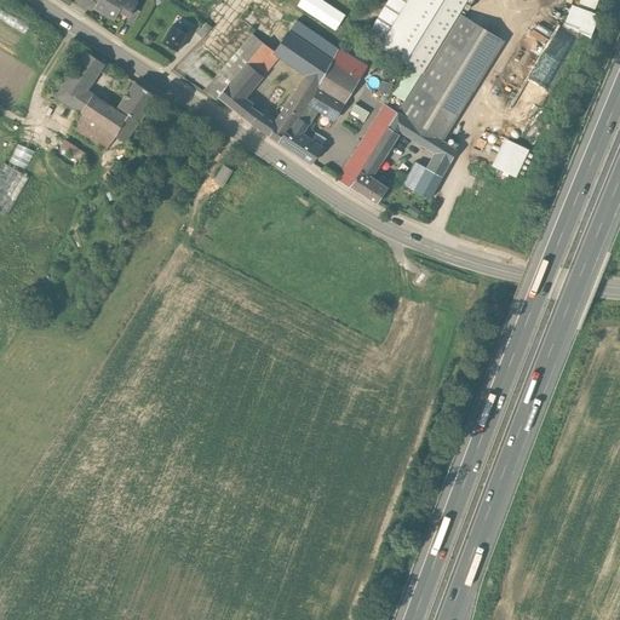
[(93,11),(103,17),(112,0),(95,0),(98,3),(93,11)]
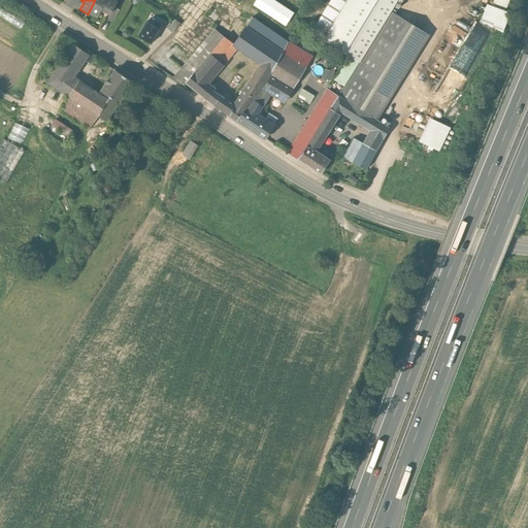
[(117,3),(111,0),(95,0),(88,14),(96,19),(101,11),(108,15),(113,7),(117,3)]
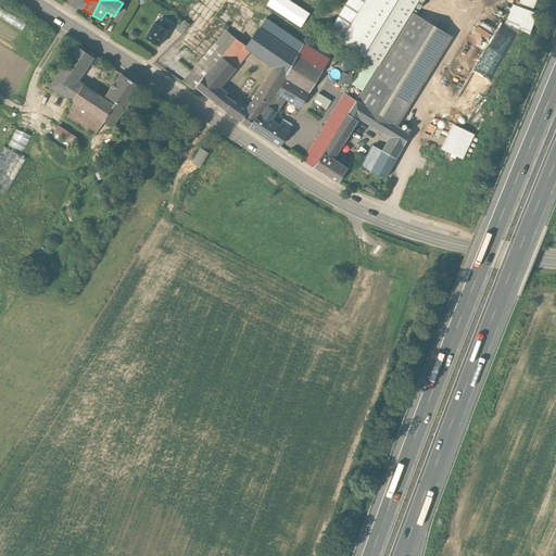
[(288,0),(276,0),(273,7),(312,29),(318,17),(288,0)]
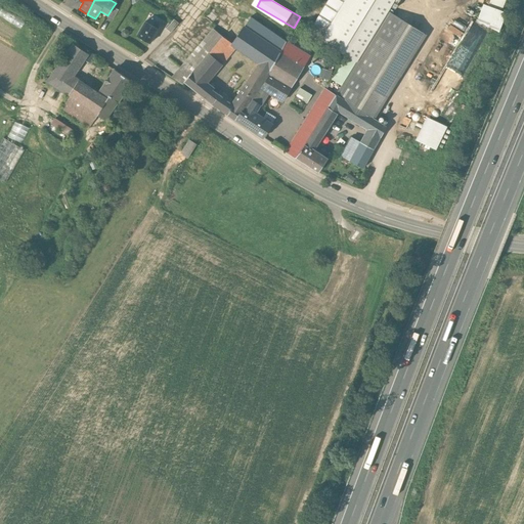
[(345,0),(322,39),(356,59),(391,0),(345,0)]
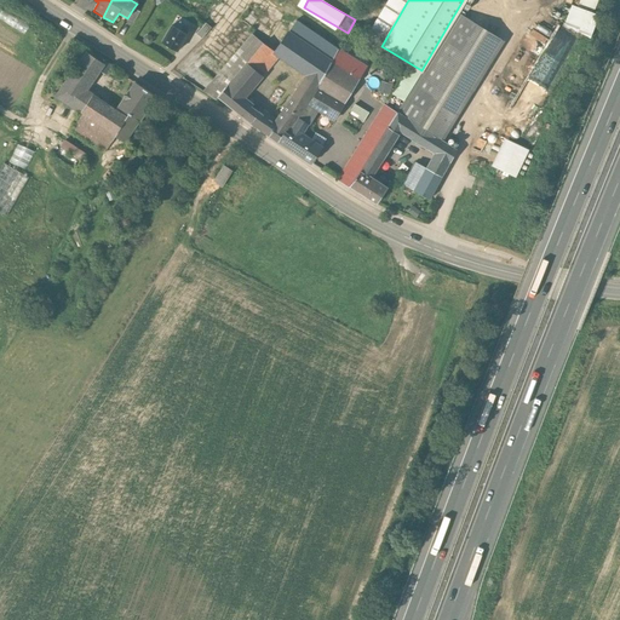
[(600,0),(581,0),(580,9),(595,13),(600,0)]
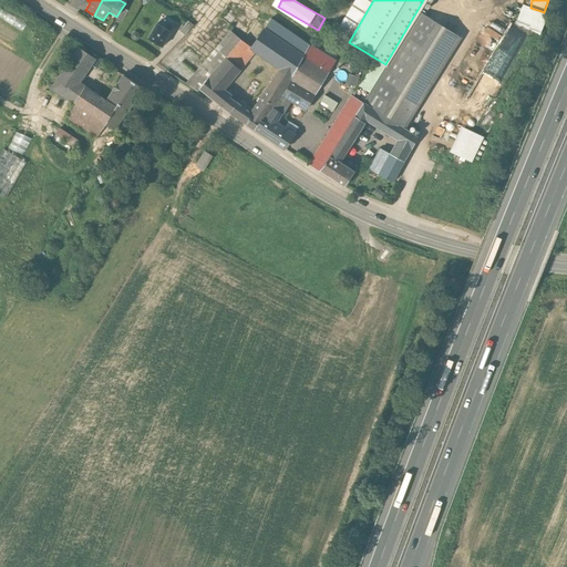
[(122,23),(129,12),(122,8),(116,17),(115,19),(122,23)]
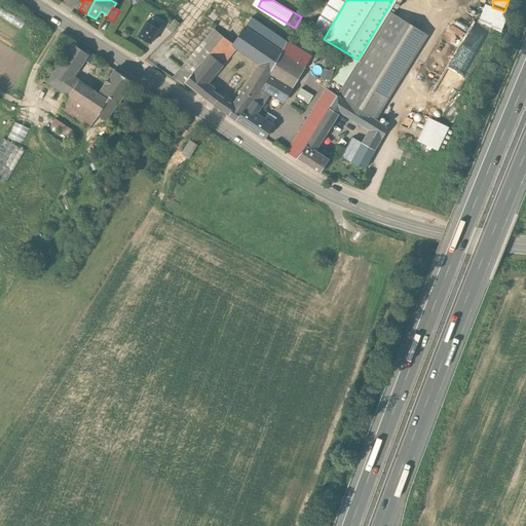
[(389,12),(337,98),(376,121),(389,99),(428,36),(409,25),(389,12)]
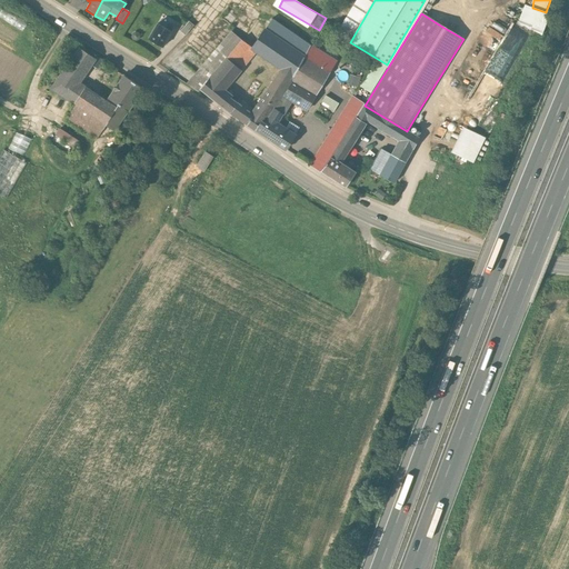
[(272,19),(267,27),(308,53),(312,46),(272,19)]
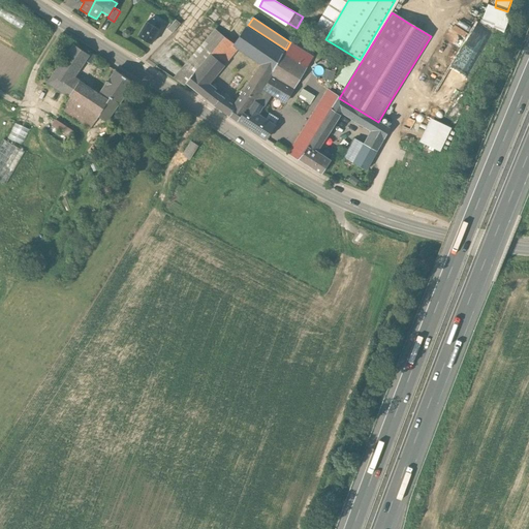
[(177,20),(168,28),(173,32),(181,23),(177,20)]
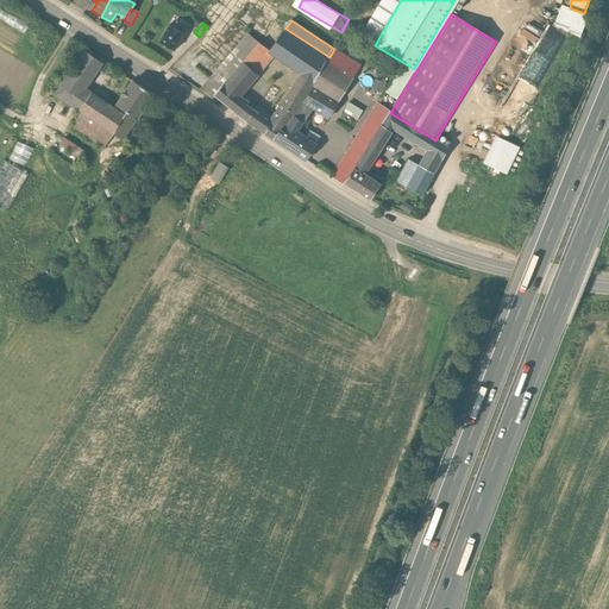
[(169,26),(159,42),(174,50),(183,35),(169,26)]
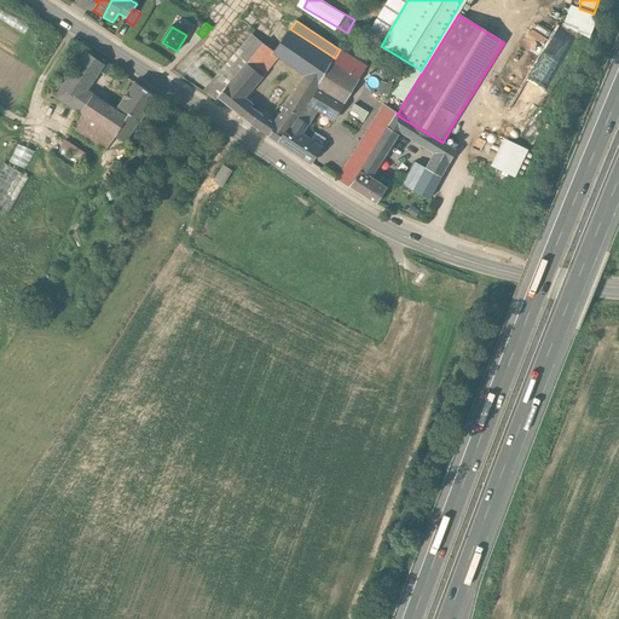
[(253,122),(281,140),(306,100),(313,91),(317,84),(333,62),(335,58),(290,29),(273,55),(278,58),(304,74),(272,122),(259,113),(253,122)]
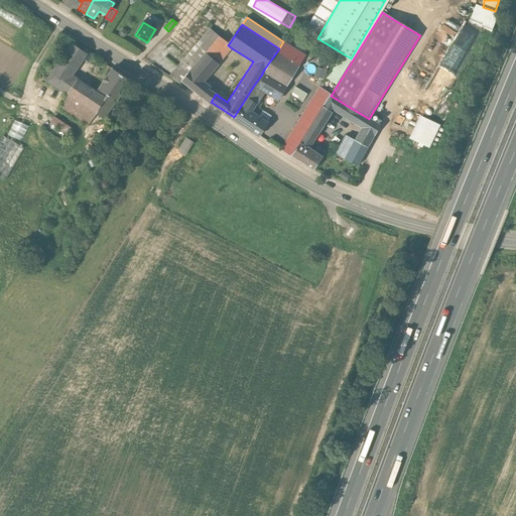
[(179,84),(182,82),(205,54),(219,37),(209,29),(169,76),(179,84)]
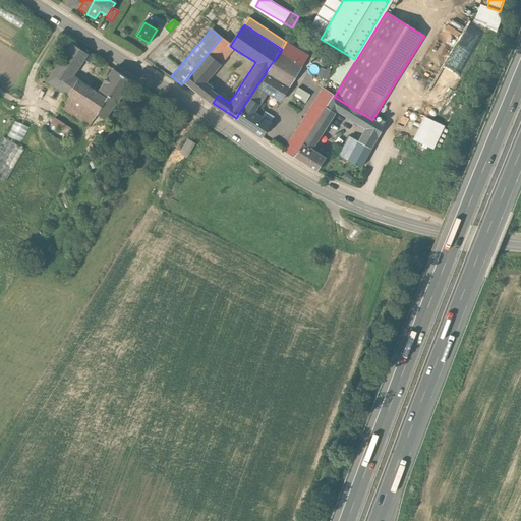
[(221,38),(207,55),(220,66),(234,49),(230,46),(221,38)]
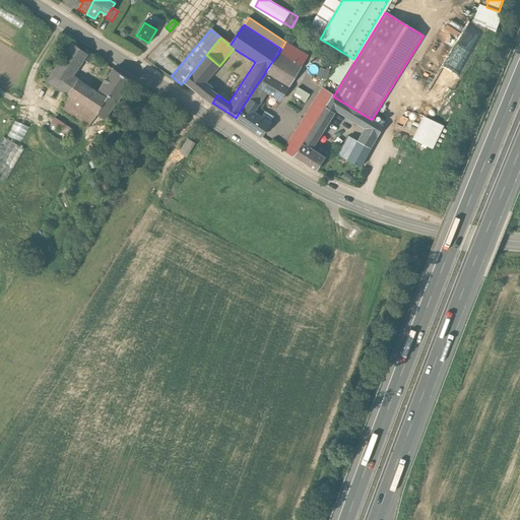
[(308,55),(285,42),(281,49),(279,52),(302,66),(308,55)]
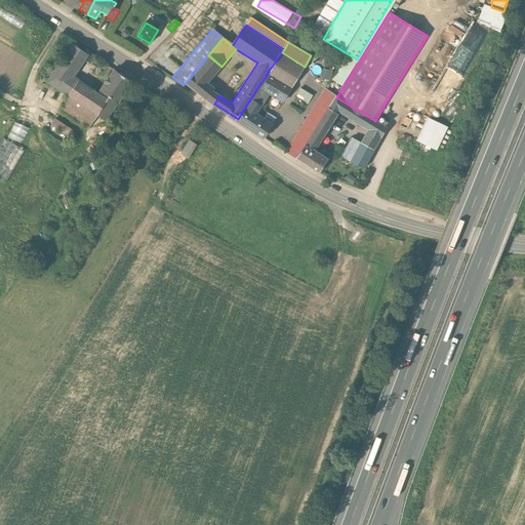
[(72,45),(47,82),(71,97),(62,111),(88,128),(96,115),(106,121),(131,84),(114,72),(97,94),(72,77),(87,55),(72,45)]
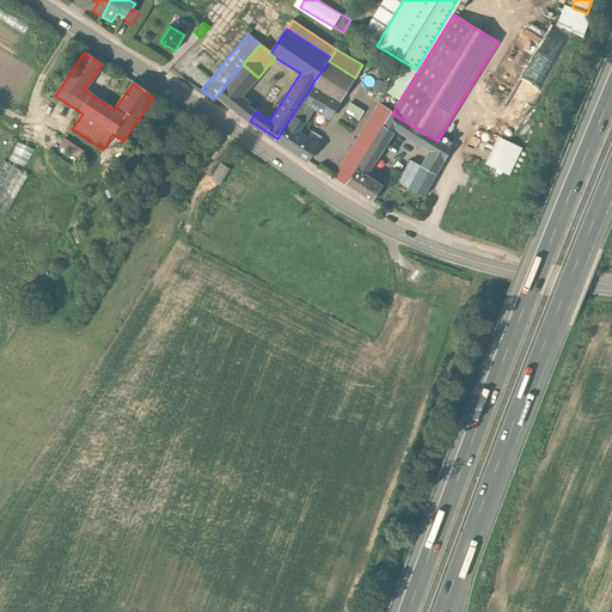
[(329,61),(313,83),(341,101),(355,78),(329,61)]
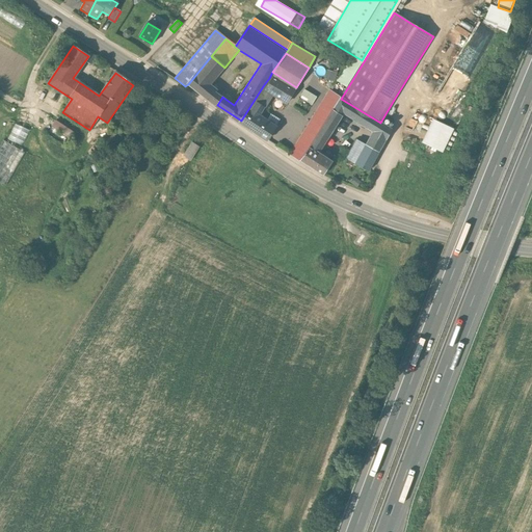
[(209,86),(224,68),(211,56),(188,84),(217,105),(222,97),(209,86)]
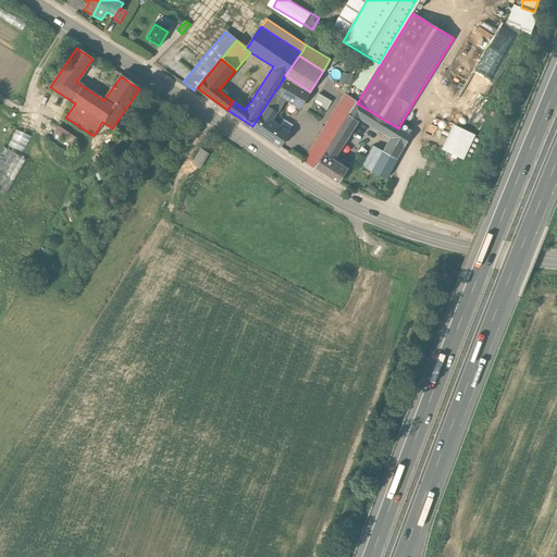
[(307,98),(310,91),(285,75),(282,82),(275,90),(287,98),(300,107),(307,98)]
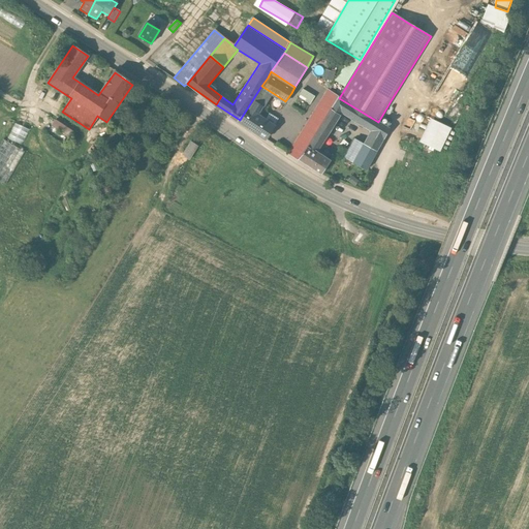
[(273,93),(261,86),(240,120),(266,136),(274,123),(259,114),(273,93)]
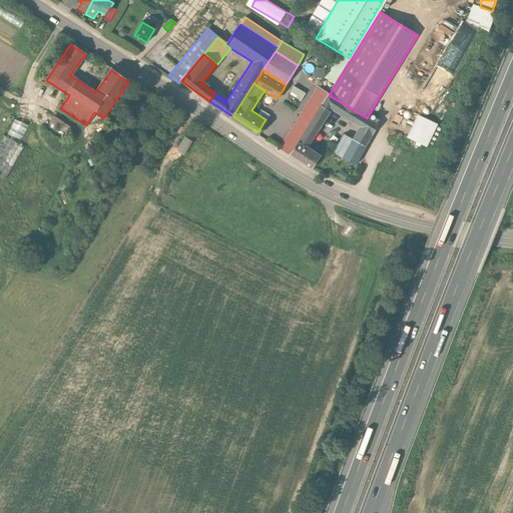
[(301,101),(306,92),(293,85),(290,91),(297,95),(295,98),(301,101)]
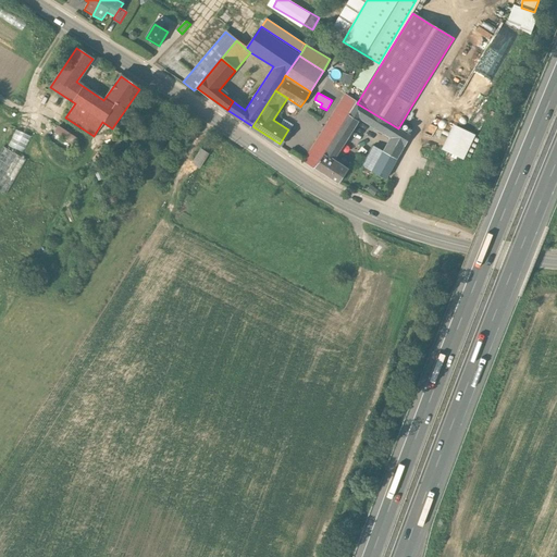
[(314,171),(324,156),(348,116),(357,103),(345,96),(302,163),(314,171)]
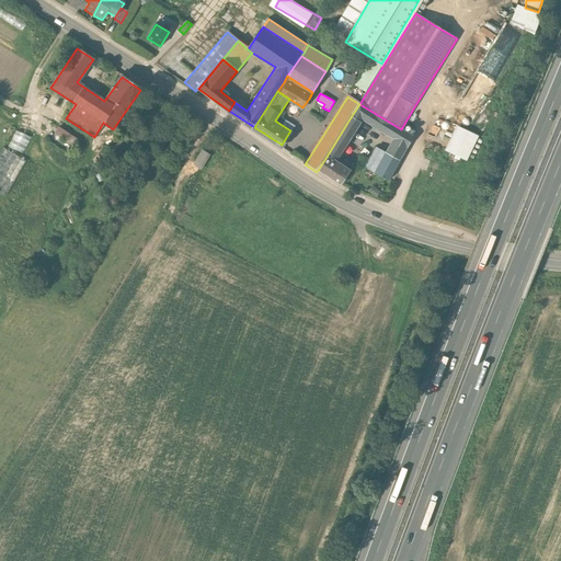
[(393,140),(386,155),(400,162),(413,137),(401,129),(359,104),(351,117),(361,124),(363,121),(393,140)]
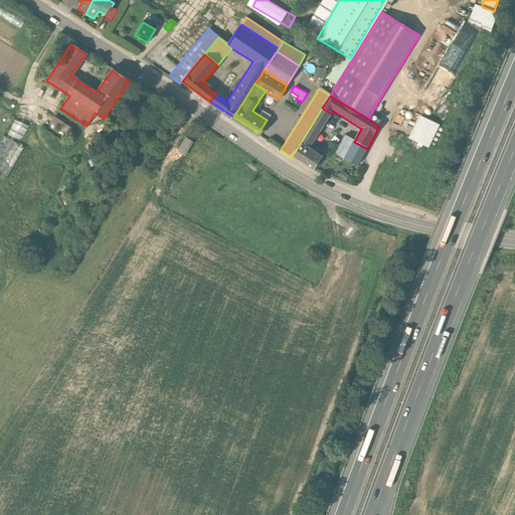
[(309,150),(331,114),(322,108),(300,144),(309,150)]
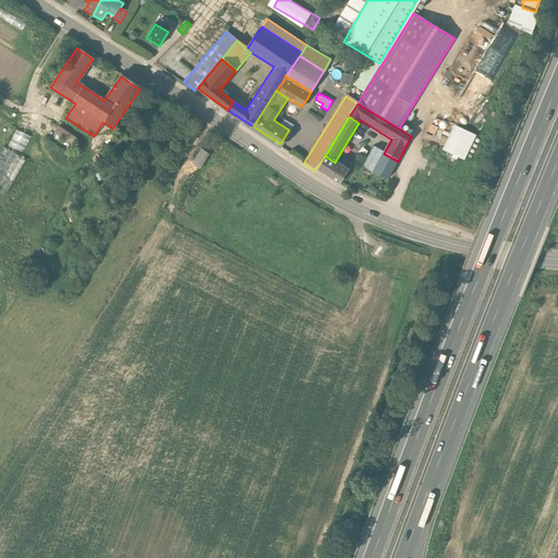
[(76,140),(58,128),(53,134),(72,146),(76,140)]
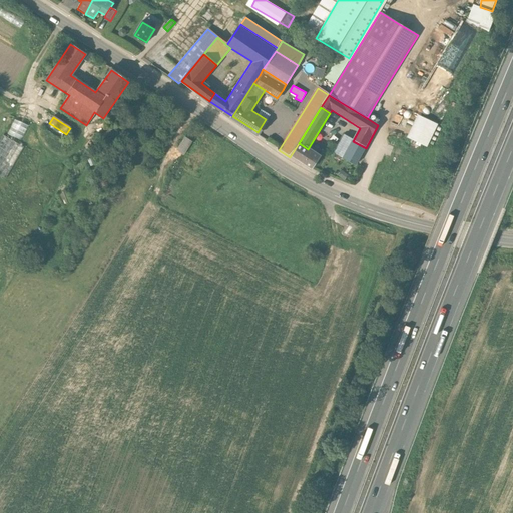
[(8,134),(22,139),(28,124),(14,118),(8,134)]
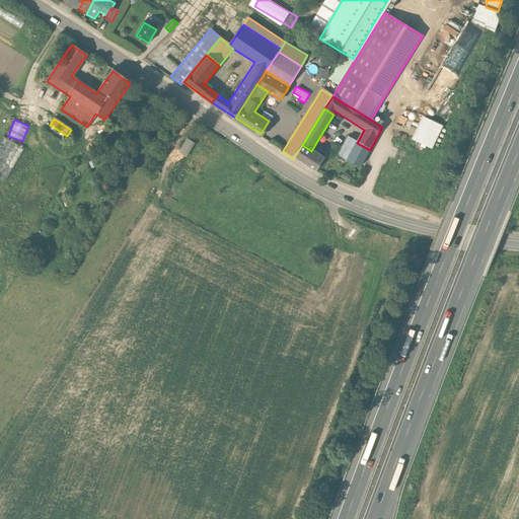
[(360,169),(370,150),(357,143),(348,138),(342,148),(335,145),(330,153),(360,169)]
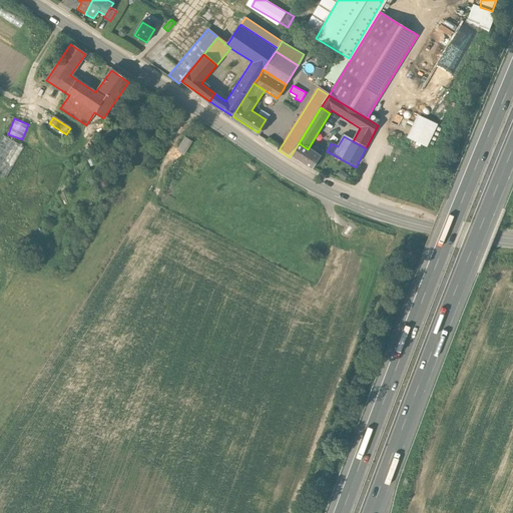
[(176,151),(183,155),(192,142),(184,137),(176,151)]
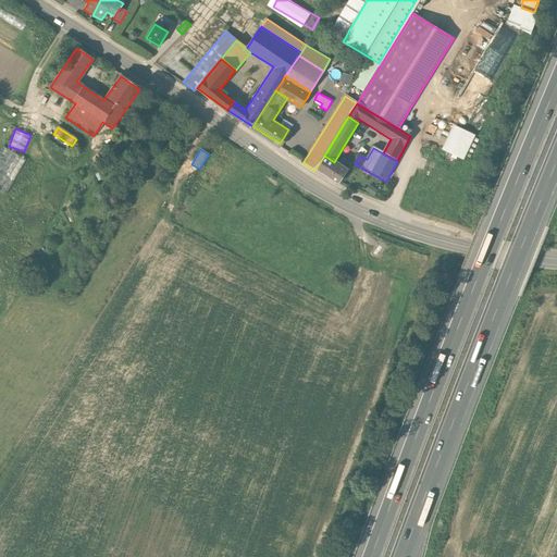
[(348,171),(334,162),(324,156),(314,171),(338,186),(348,171)]
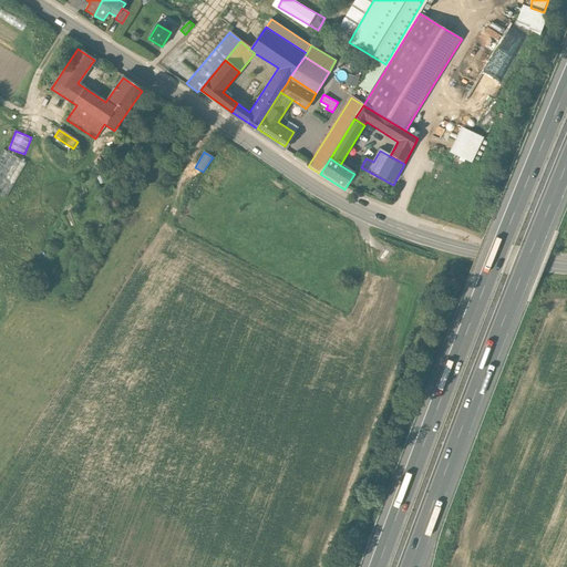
[(0,193),(9,194),(10,183),(0,182),(0,193)]
